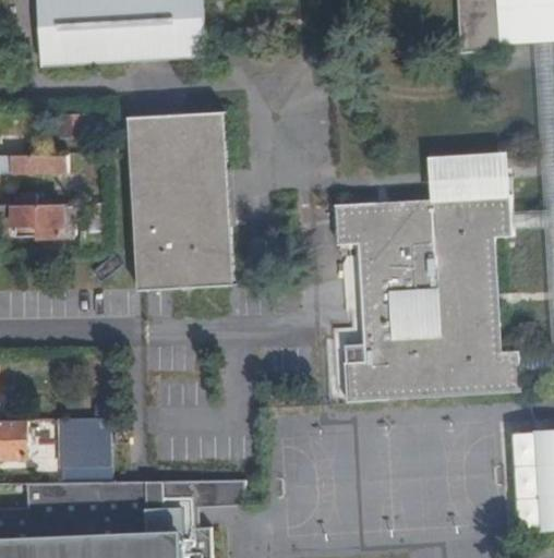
[(130,60),(183,56),(200,56),(195,0),(34,0),(38,67),(130,60)]
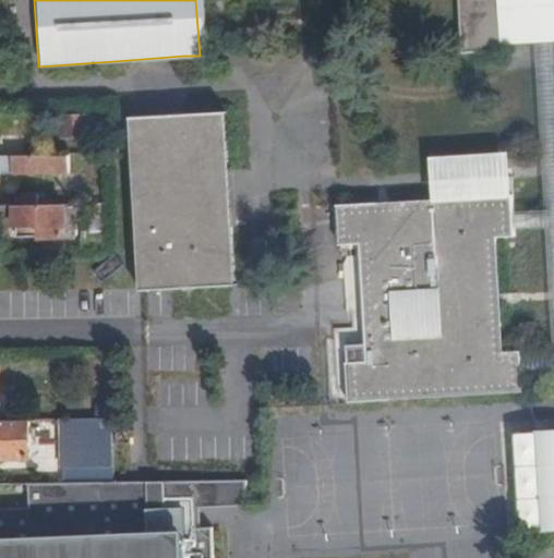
[(498,50),(498,44),(497,32),(553,27),(553,0),(453,0),(456,51),(498,50)]
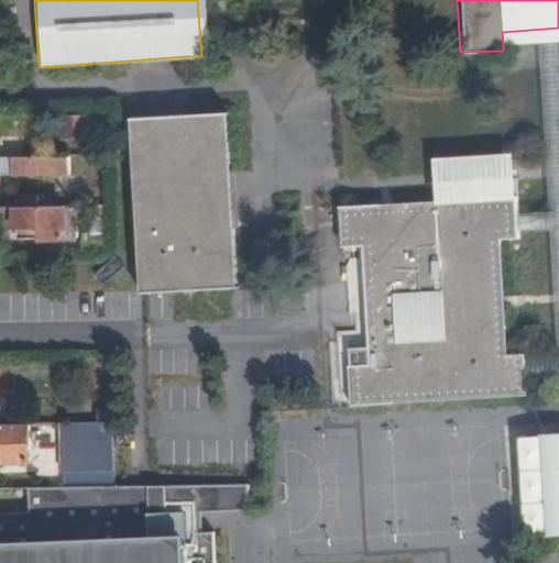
[(558,28),(502,32),(503,44),(536,43),(551,42),(558,42),(558,28)]
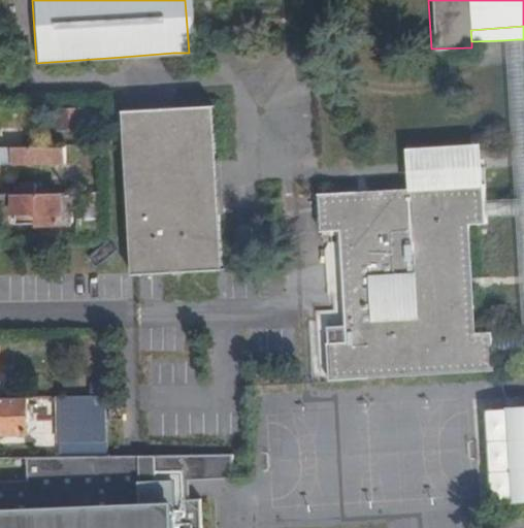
[(523,143),(517,39),(502,40),(514,197),(515,216),(523,332),(488,334),(489,353),(523,350),(523,143)]
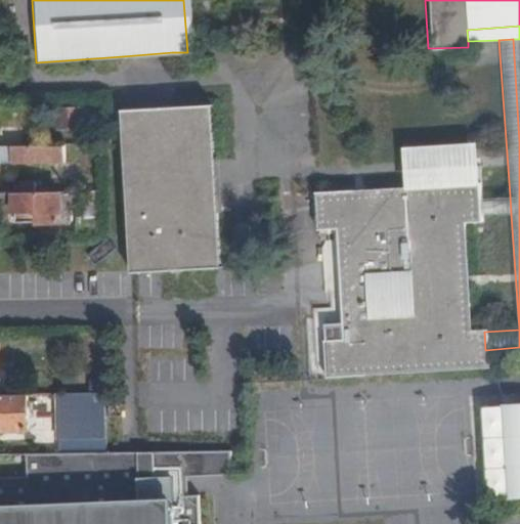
[(126,110),(176,106),(172,52),(122,56),(126,110)]
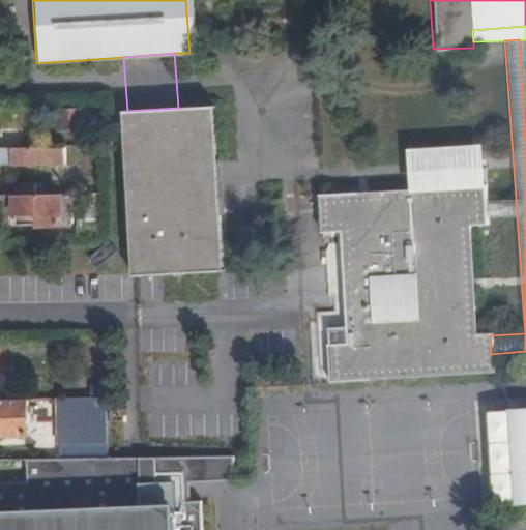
[(209,109),(178,108),(127,111),(120,111),(130,275),(218,270),(209,109)]
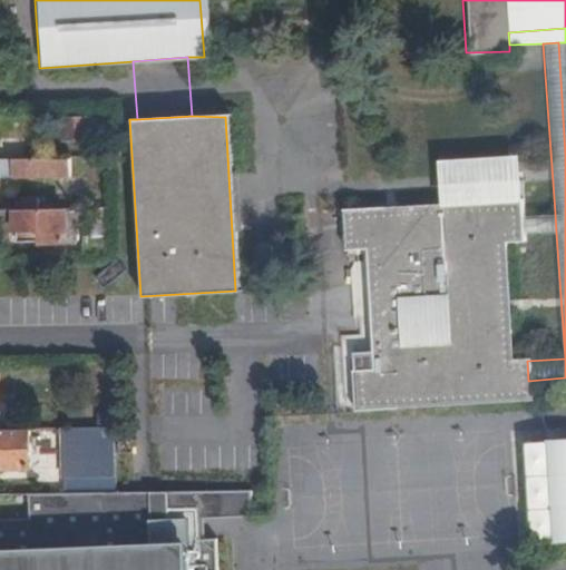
[(88,117),(58,118),(59,139),(88,139),(88,117)]
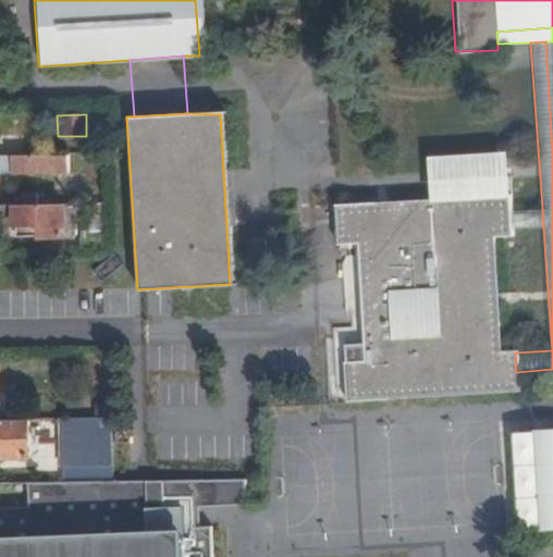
[(86,136),(100,135),(100,114),(86,114),(86,136)]
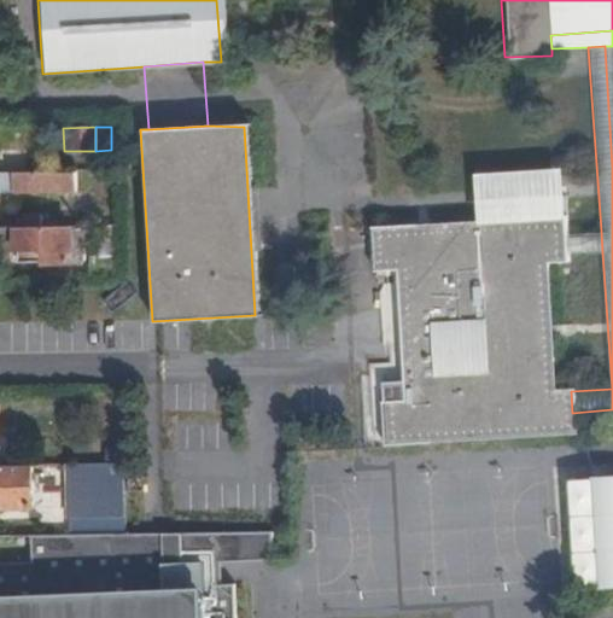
[(69,192),(69,172),(6,173),(6,192),(69,192)]
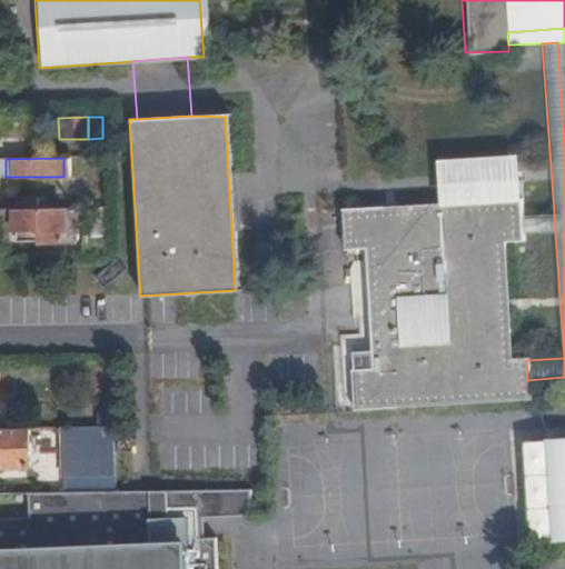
[(437,207),(516,203),(515,166),(435,169),(437,207)]
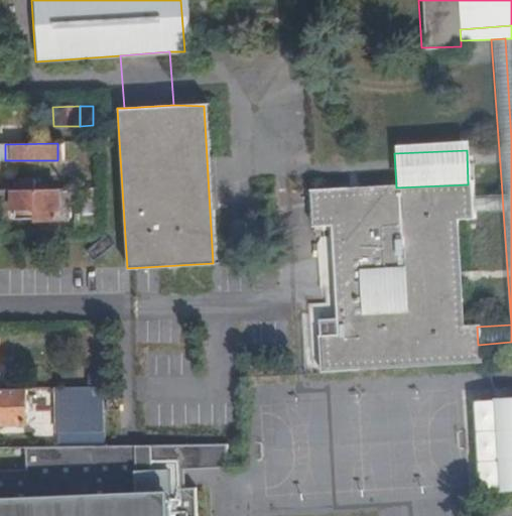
[(9,180),(9,190),(28,189),(29,179),(9,180)]
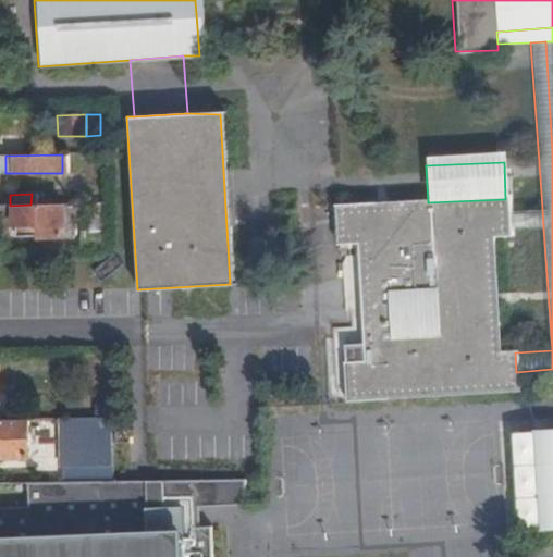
[(506,229),(506,209),(505,199),(428,202),(371,206),(370,201),(333,203),(334,245),(352,244),(359,361),(341,362),(343,403),(516,390),(516,372),(515,353),(515,349),(495,349),(490,240),(507,239),(506,229)]
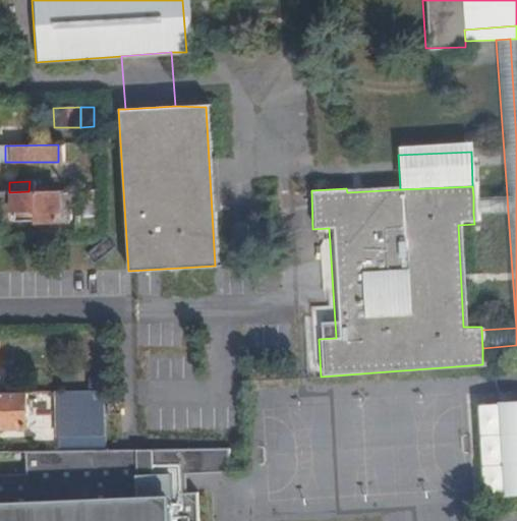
[(78,216),(96,217),(95,191),(77,190),(78,216)]
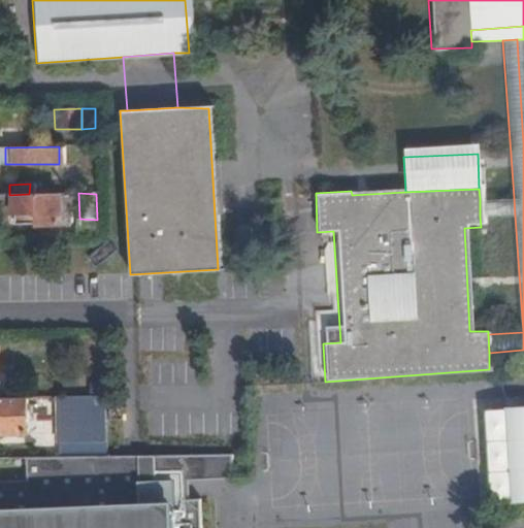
[(9,195),(0,195),(0,211),(13,211),(32,212),(32,224),(54,224),(55,194),(50,194),(29,194),(9,195)]
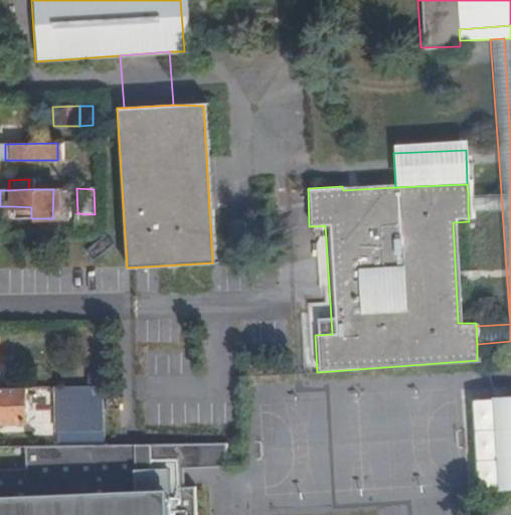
[(502,210),(501,192),(468,193),(468,211),(502,210)]
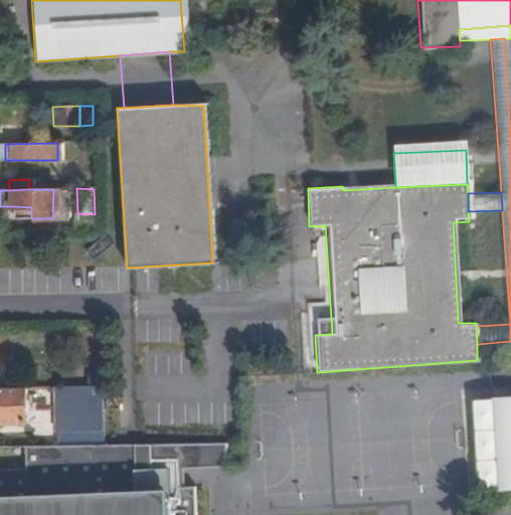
[(31,207),(13,206),(13,219),(31,218),(31,207)]
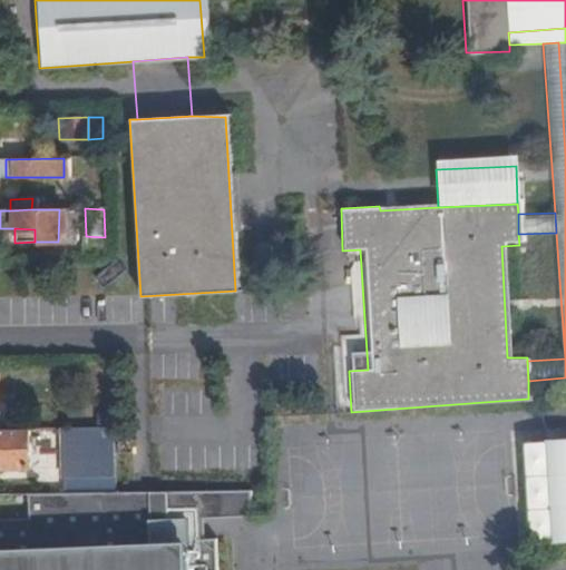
[(59,429),(62,492),(115,490),(111,426),(59,429)]
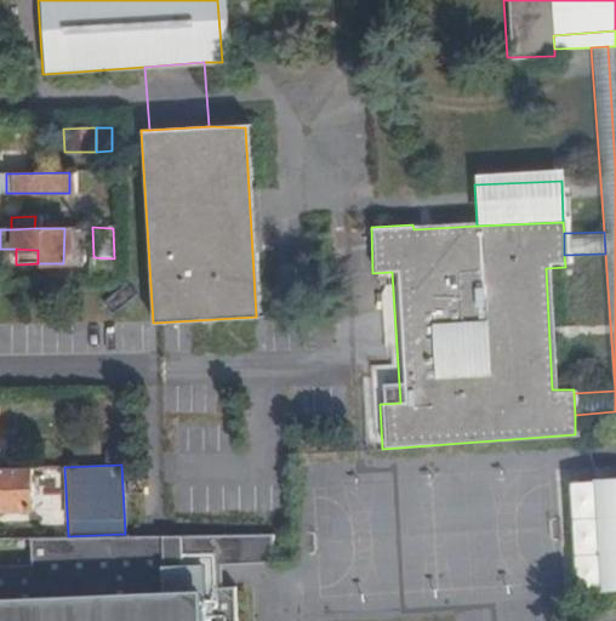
[(27,468),(0,468),(0,507),(1,511),(30,511),(27,468)]
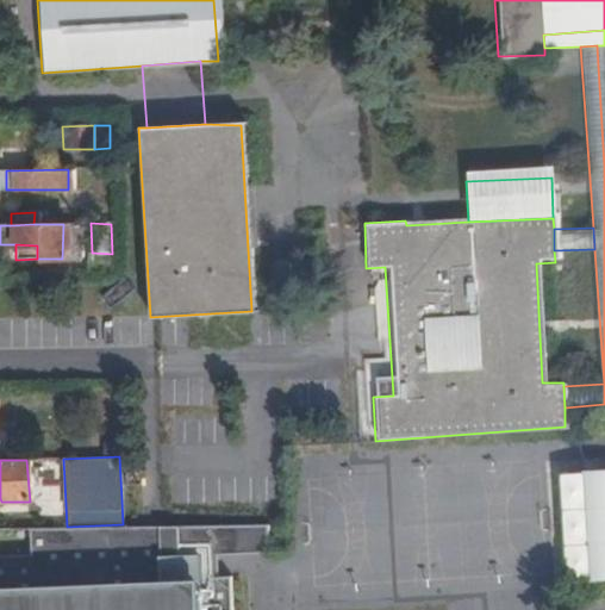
[(604,467),(557,471),(563,582),(604,577),(604,467)]
